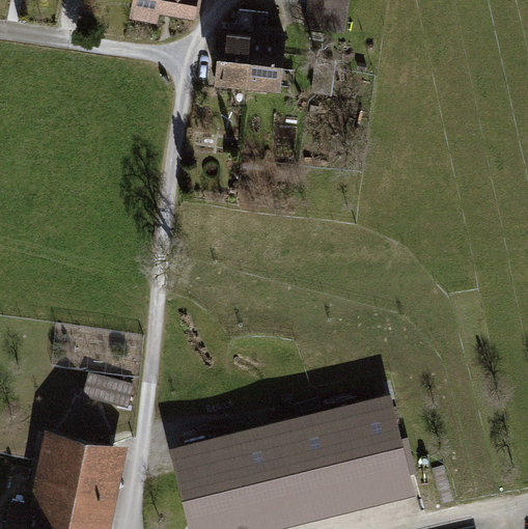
[(134,0),(130,20),(157,24),(159,12),(199,20),(202,0),(134,0)]
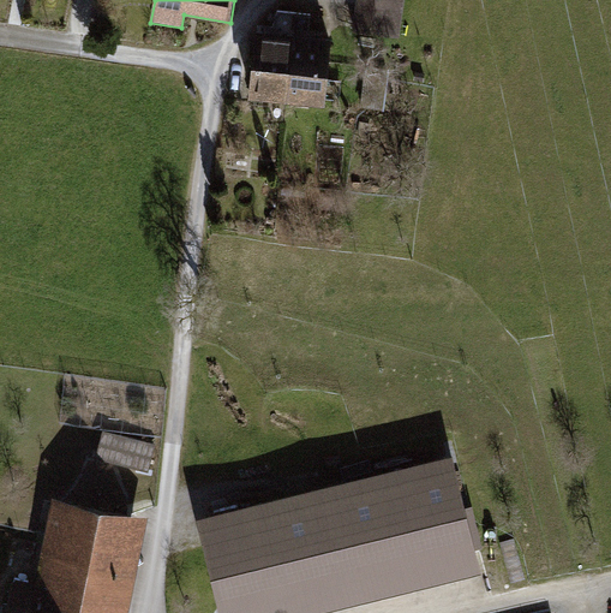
[(357,0),(352,39),(394,45),(400,0),(357,0)]
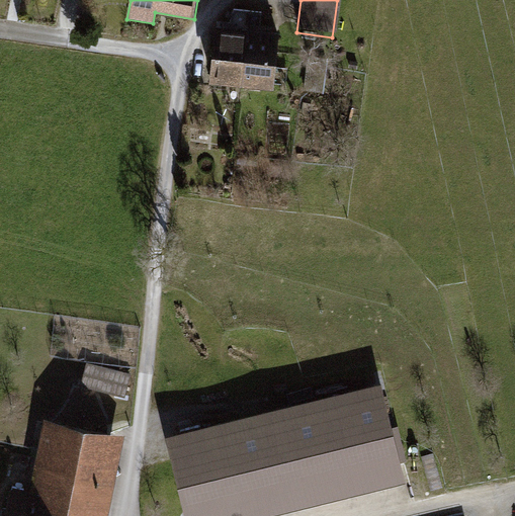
[(240,83),(245,29),(213,26),(209,81),(240,83)]
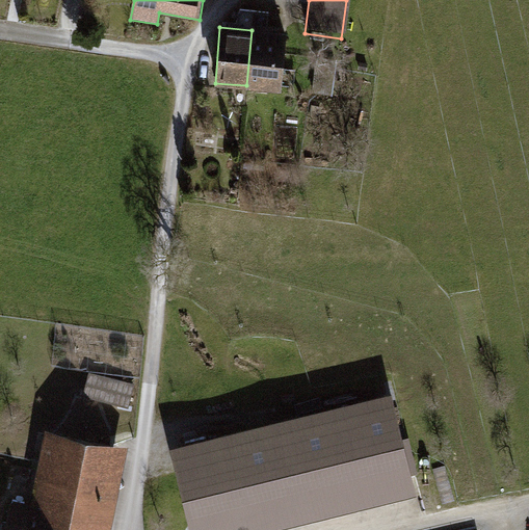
[(279,88),(283,32),(252,30),(246,85),(279,88)]
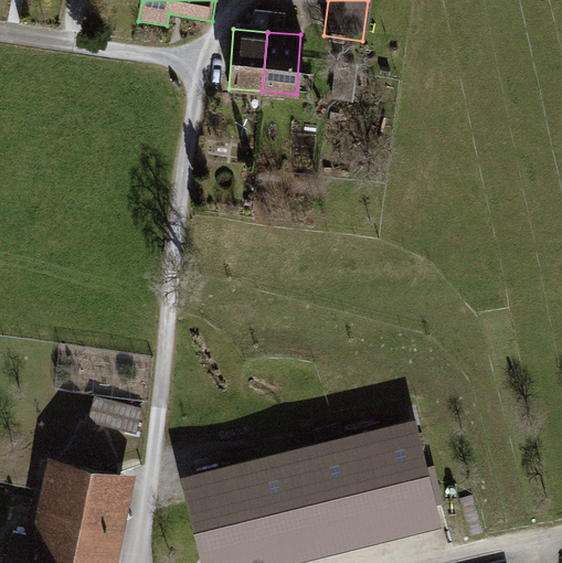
[(131,405),(88,396),(83,422),(126,431),(131,405)]
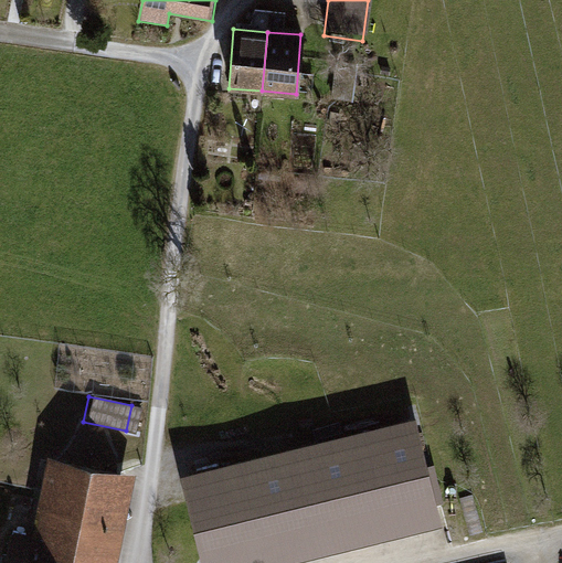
[(178,477),(198,562),(313,562),(438,533),(412,421),(178,477)]
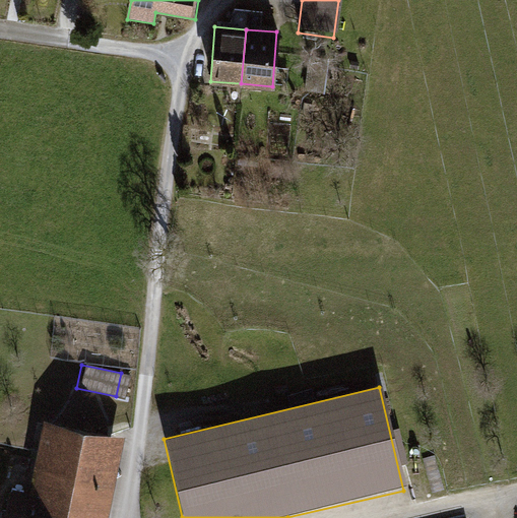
[(108,517),(124,437),(46,422),(31,497),(10,493),(5,517),(108,517)]
